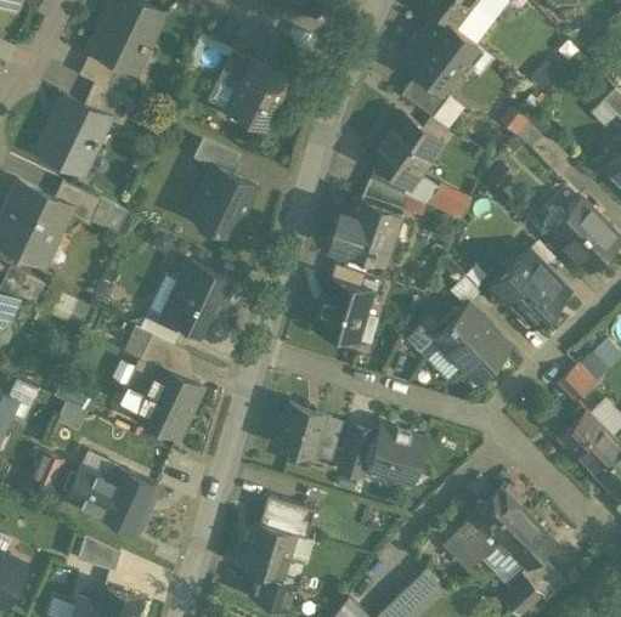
[(163,16),(130,0),(114,0),(91,49),(92,49),(119,62),(131,68),(141,47),(153,54),(156,49),(148,46),(163,16)]
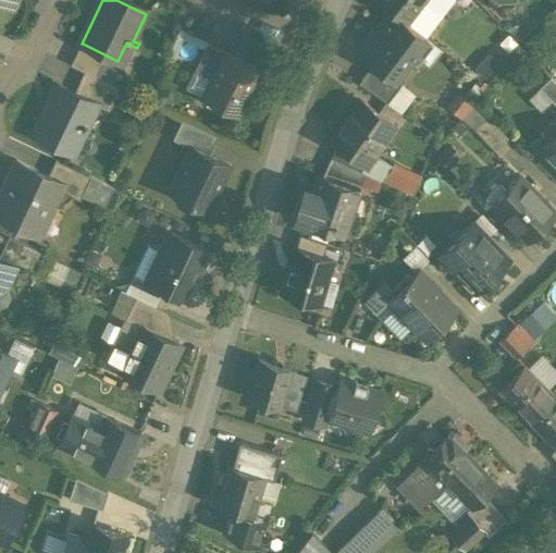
[(378,0),(378,2),(392,13),(406,23),(423,0),(378,0)]
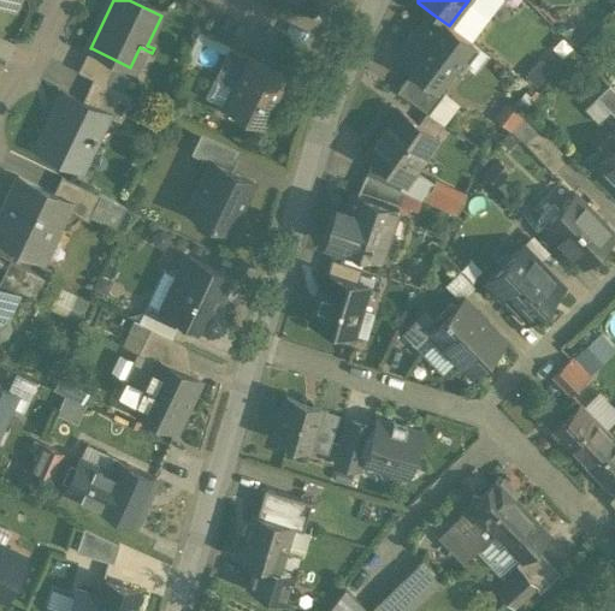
[(473,43),(433,15),(432,16),(435,17),(421,34),(420,31),(397,60),(414,72),(437,90),(438,89),(459,61),(453,58),(466,41),(472,46),(473,43)]
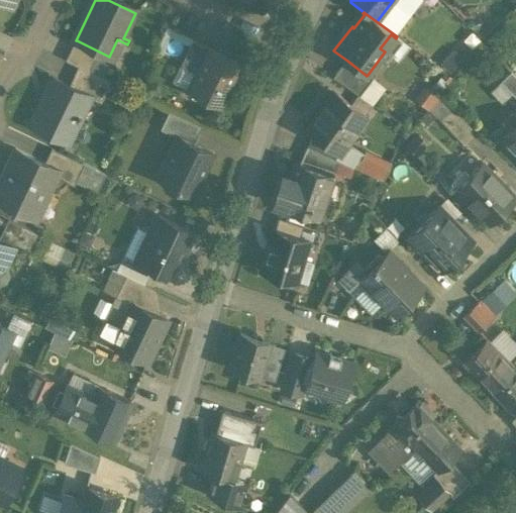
[(99,52),(77,40),(66,63),(79,69),(88,73),(99,52)]
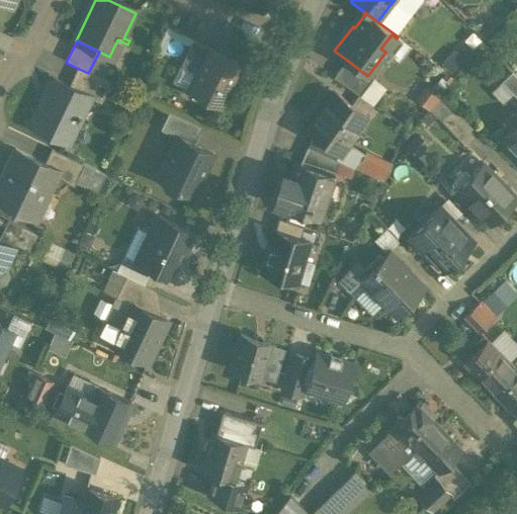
[(210,51),(194,43),(181,68),(198,76),(210,51)]
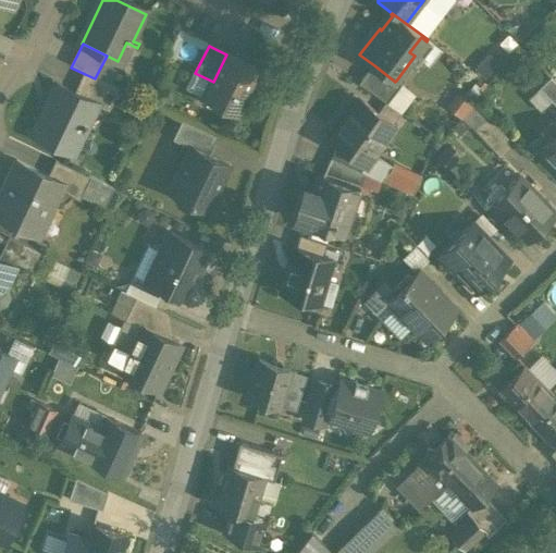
[(260,70),(227,53),(226,54),(213,82),(205,100),(238,115),(260,70)]
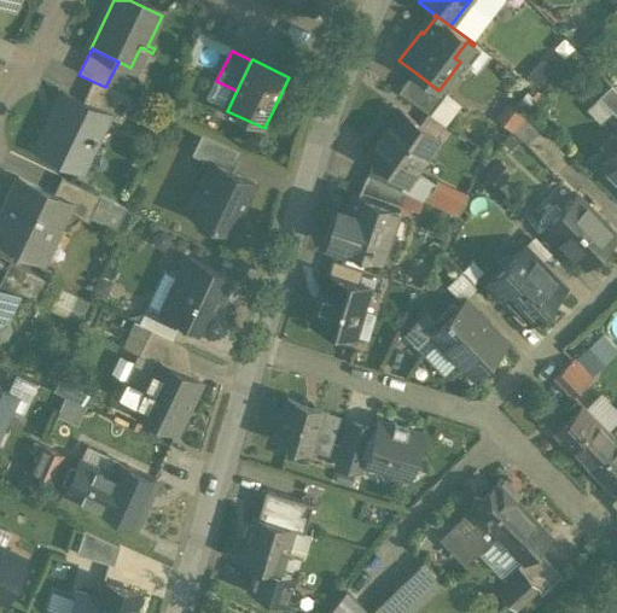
[(438,91),(415,73),(399,93),(446,126),(461,105),(440,89),(438,91)]
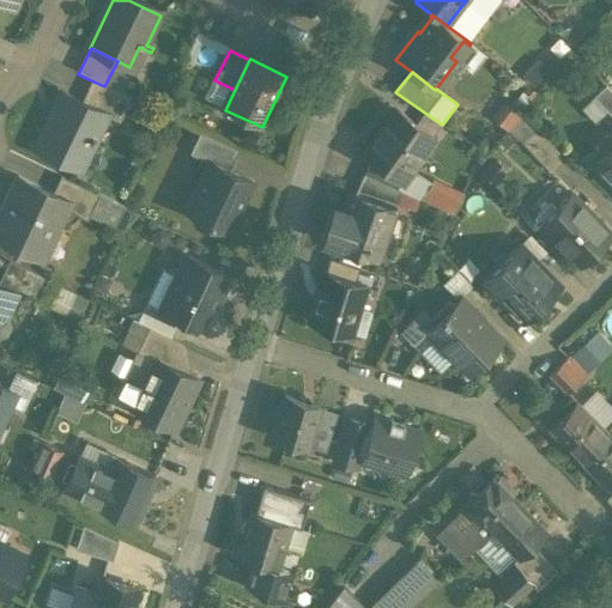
[(235,90),(214,80),(205,99),(225,110),(235,90)]
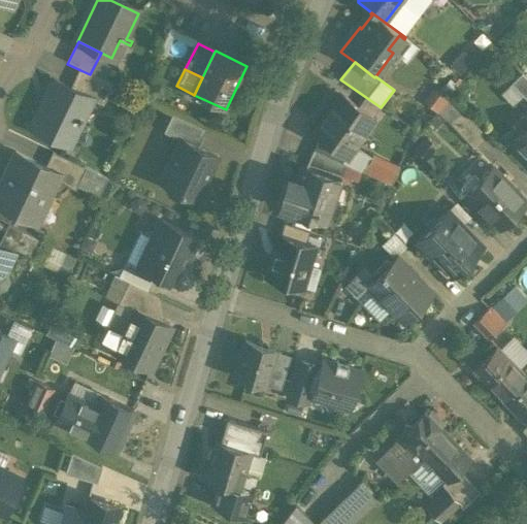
[(90,74),(80,70),(71,90),(93,100),(93,101),(104,107),(113,86),(90,74)]
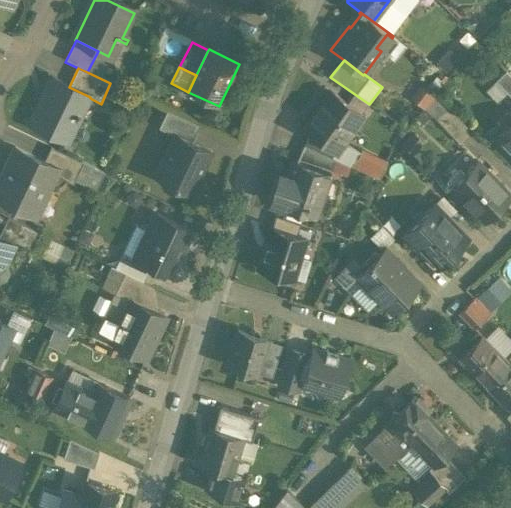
[(510,77),(507,73),(497,82),(510,97),(510,77)]
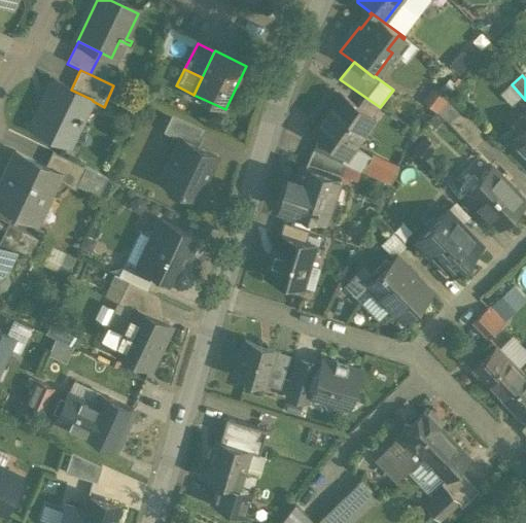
[(71,90),(55,81),(31,130),(66,146),(77,121),(81,124),(85,116),(90,115),(93,107),(92,103),(93,101),(93,100),(71,90)]
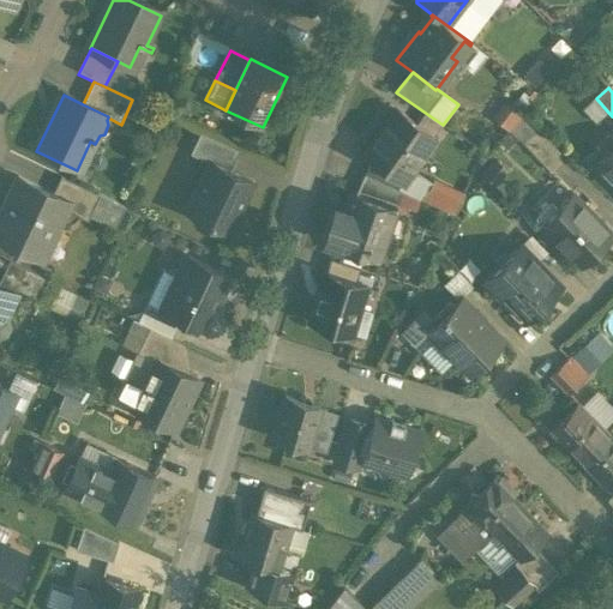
[(396,110),(365,155),(373,161),(403,181),(398,191),(403,193),(421,202),(432,187),(409,173),(434,138),(396,110)]
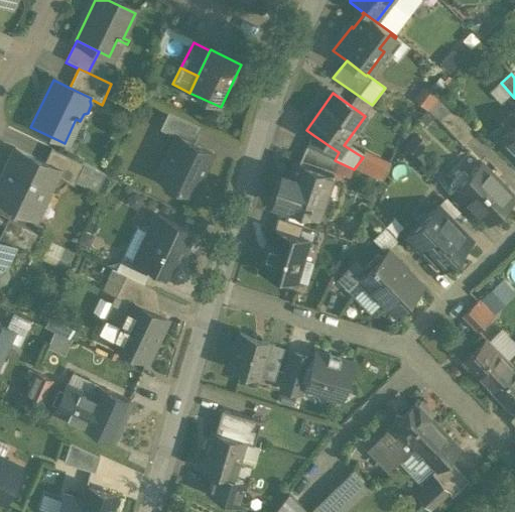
[(478,134),(452,109),(439,122),(465,147),(478,134)]
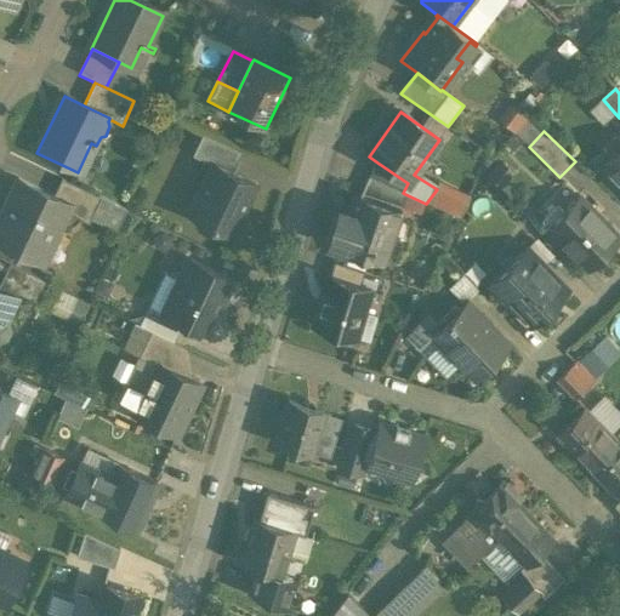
[(193,159),(214,167),(214,166),(233,176),(243,155),(203,136),(193,159)]
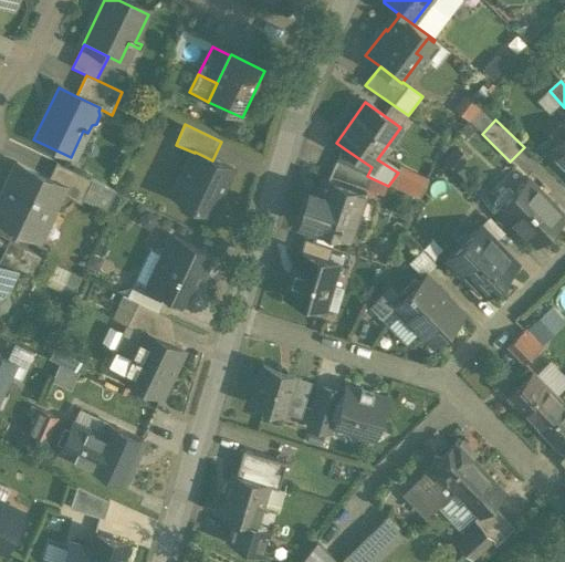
[(564,136),(548,152),(564,167),(564,136)]
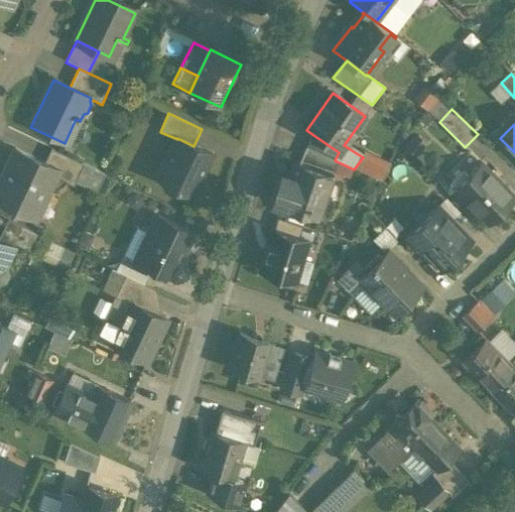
[(339,152),(313,135),(307,148),(335,160),(339,152)]
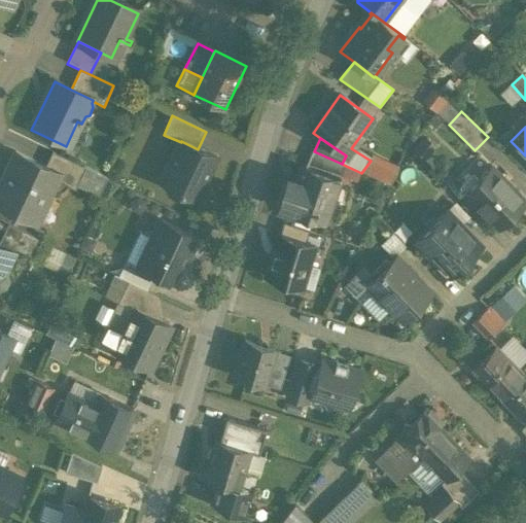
[(181,142),(161,184),(197,202),(217,159),(198,149),(181,141),(181,142)]
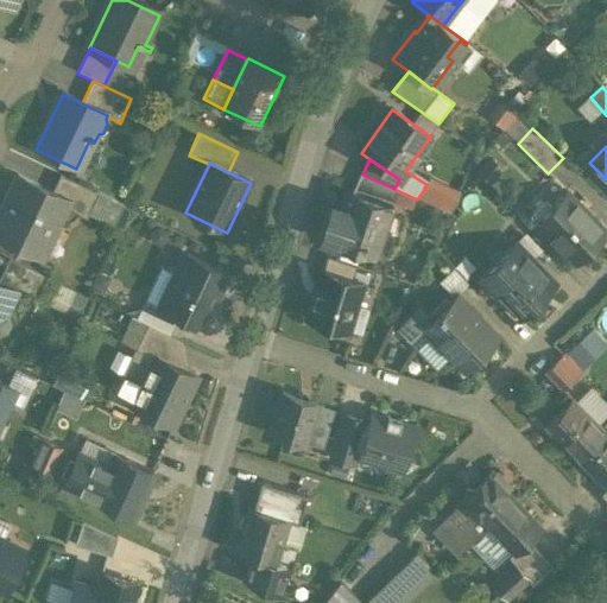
[(394,189),(362,175),(355,191),(394,204),(399,191),(394,189)]
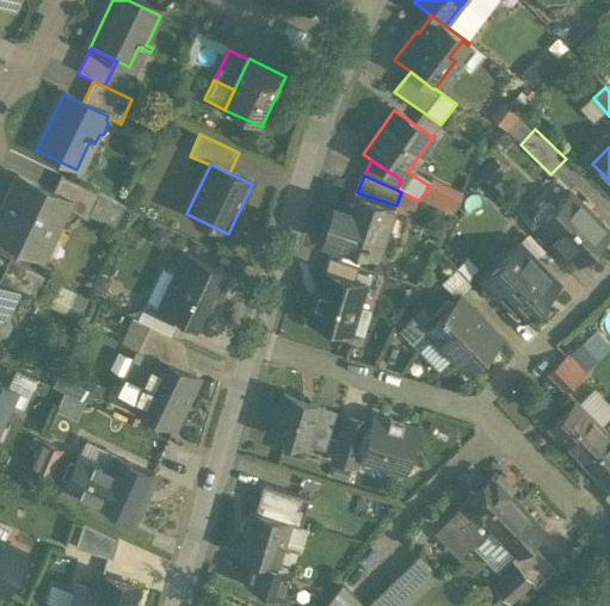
[(54,195),(19,178),(0,217),(0,240),(43,261),(60,269),(60,267),(44,260),(67,211),(71,203),(54,195)]
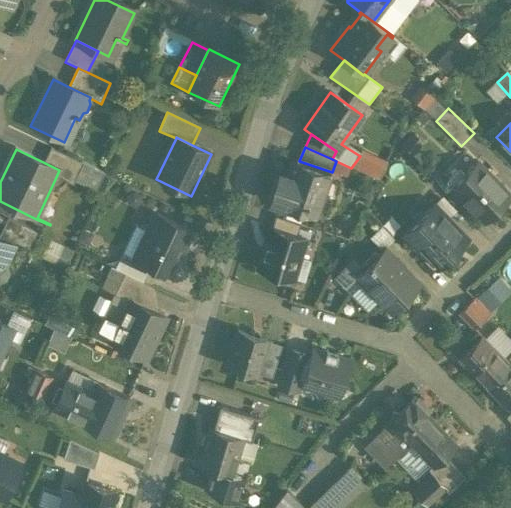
[(84,164),(51,149),(45,163),(59,170),(56,177),(74,185),(84,164)]
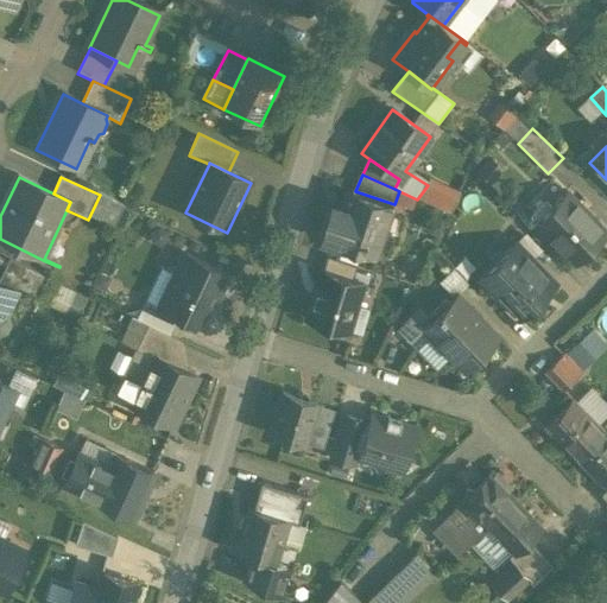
[(417,200),(399,191),(394,204),(413,210),(417,200)]
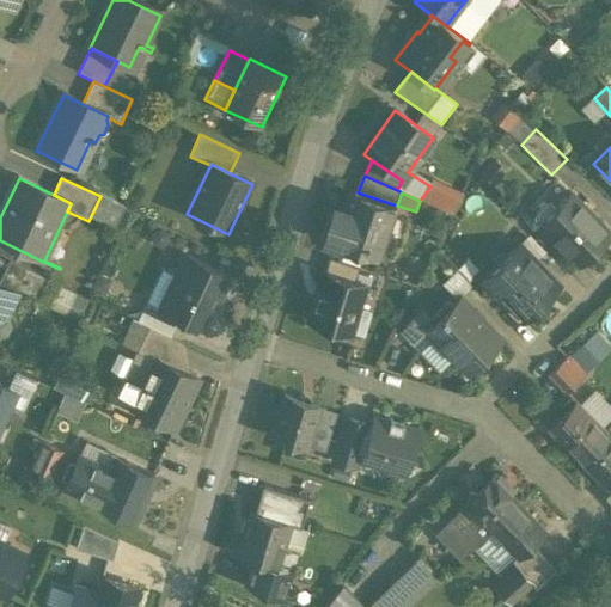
[(610,233),(572,194),(556,208),(550,202),(536,216),(541,222),(539,224),(580,267),(610,235),(610,233)]
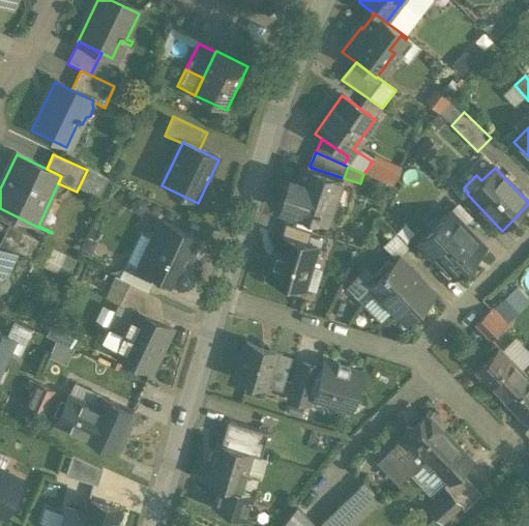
[(343,182),(303,169),(302,170),(304,171),(300,183),(290,180),(281,209),(328,226),(343,182)]
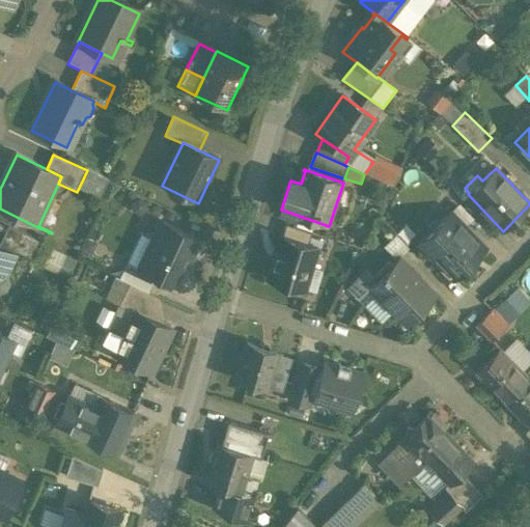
[(485,249),(451,213),(420,243),(434,257),(438,253),(457,274),(453,278),(454,279),(485,249)]
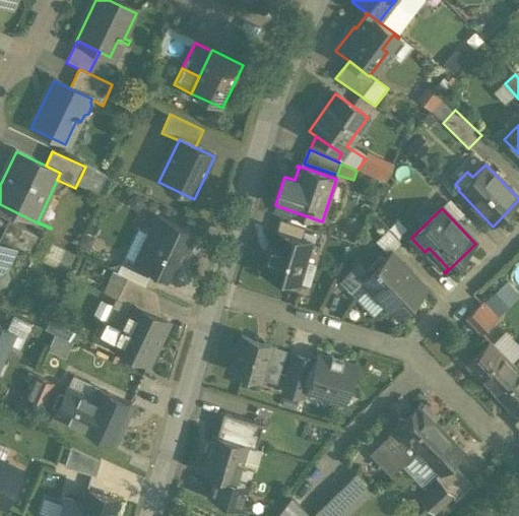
[(196,236),(158,218),(137,263),(175,280),(196,236)]
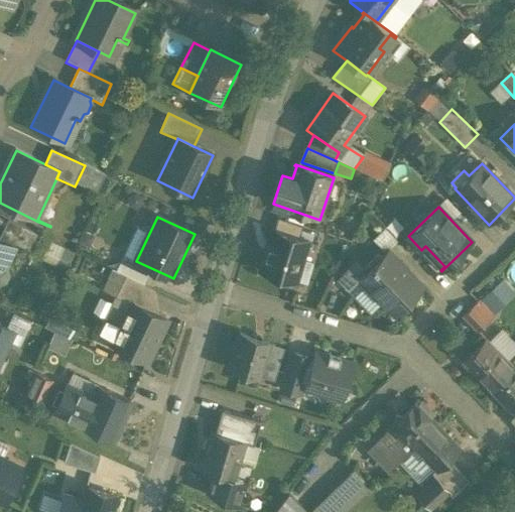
[(303,227),(278,219),(274,231),(300,239),(303,227)]
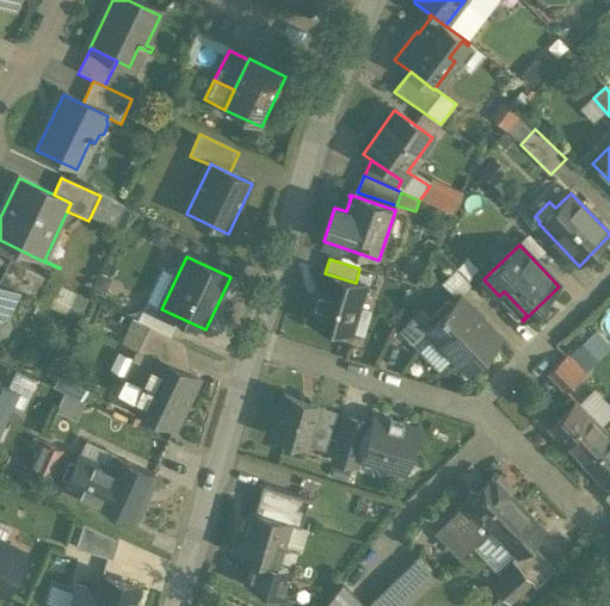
[(49,280),(11,261),(1,282),(39,300),(49,280)]
